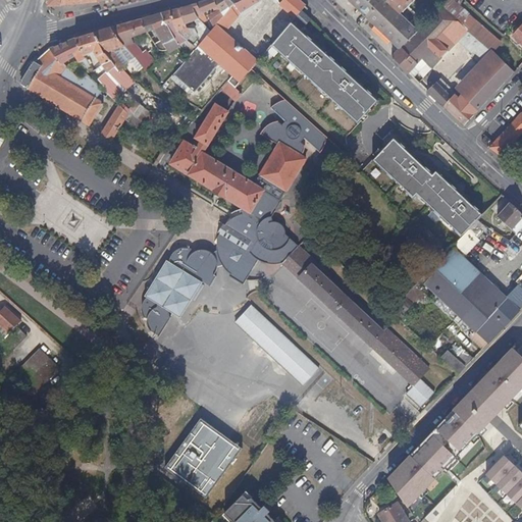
[(204,14),(216,7),(212,0),(211,0),(207,1),(193,5),(199,18),(204,14)]
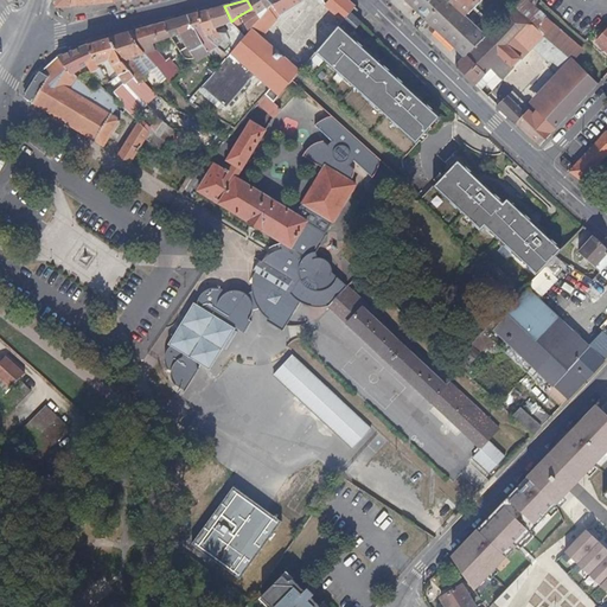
[(293,65),(260,38),(275,21),(273,17),(274,14),(275,11),(280,18),(304,2),(301,0),(267,0),(272,6),(267,12),(262,17),(260,20),(251,30),(244,38),(234,51),(231,55),(262,81),(280,97),(294,81),(299,75),(301,72),(293,65)]
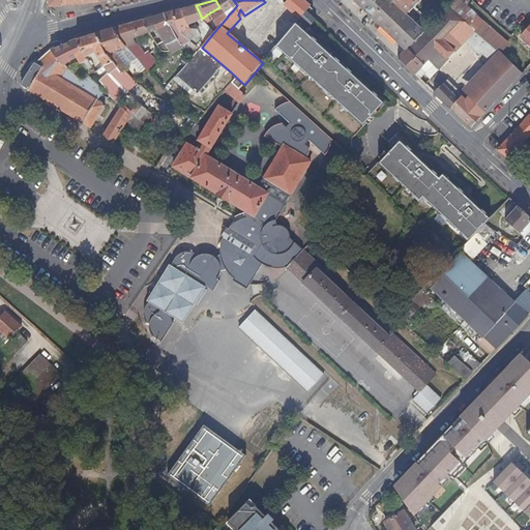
[(237,5),(233,0),(215,0),(219,7),(222,10),(224,13),(231,7),(233,10),(237,5)]
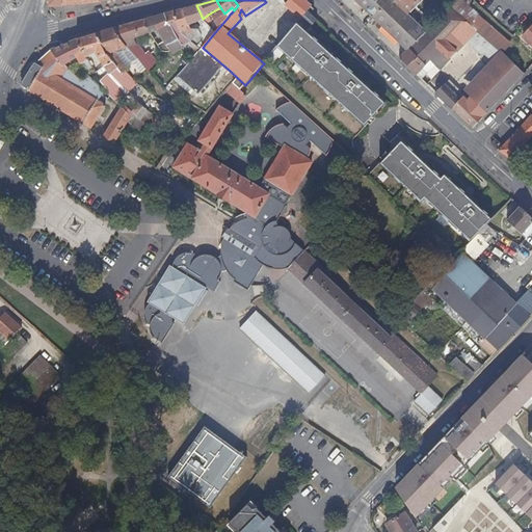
[(307,3),(303,0),(282,0),(285,4),(290,9),(298,17),(295,20),(298,22),(308,9),(311,6),(307,3)]
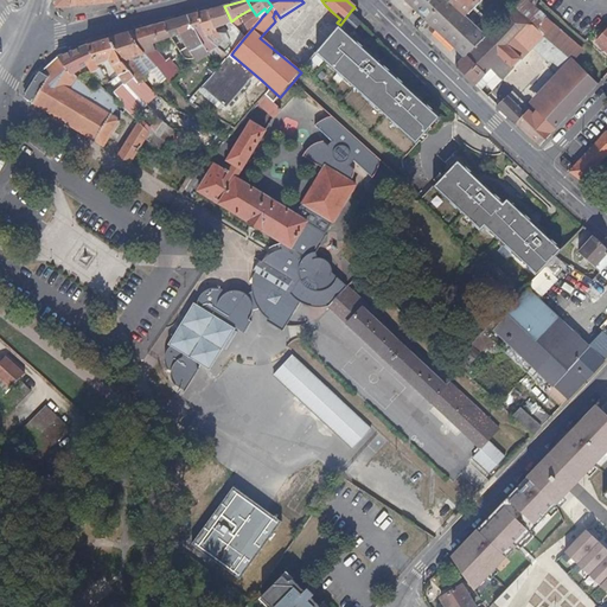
[(466,14),(479,0),(407,0),(466,56),(487,33),(466,14)]
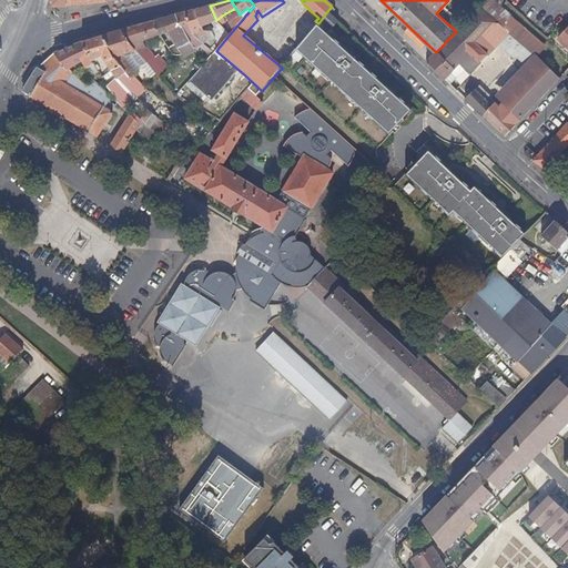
[(547,46),(496,0),(485,0),(482,4),(529,49),(537,57),(547,46)]
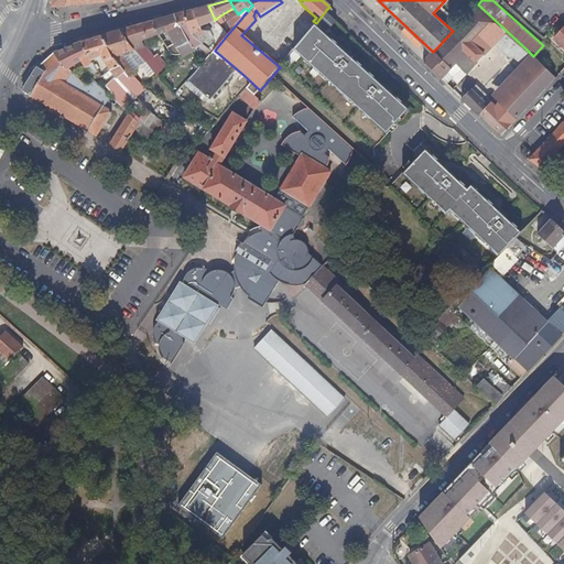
[(486,54),(498,41),(502,38),(508,43),(507,45),(517,54),(519,51),(522,53),(525,49),(478,4),(453,31),(433,52),(425,60),(443,77),(452,67),(454,69),(455,68),(458,71),(462,68),(462,69),(453,79),(458,84),(467,76),(468,74),(469,72),(476,64),(478,63),(478,61),(486,54)]
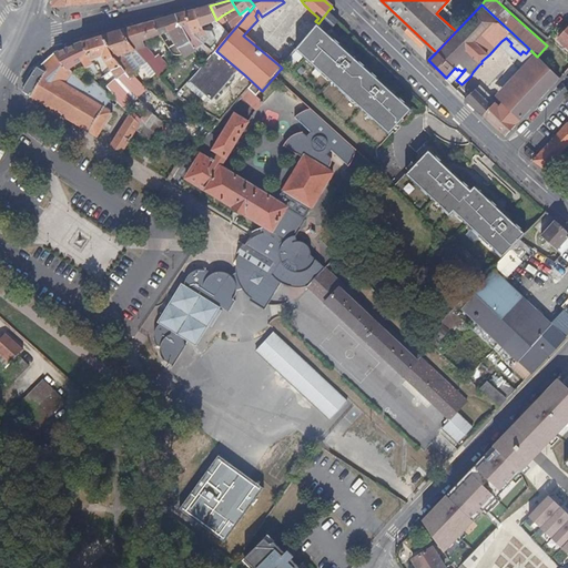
[(216,20),(210,6),(205,7),(195,11),(203,30),(217,22),(216,20)]
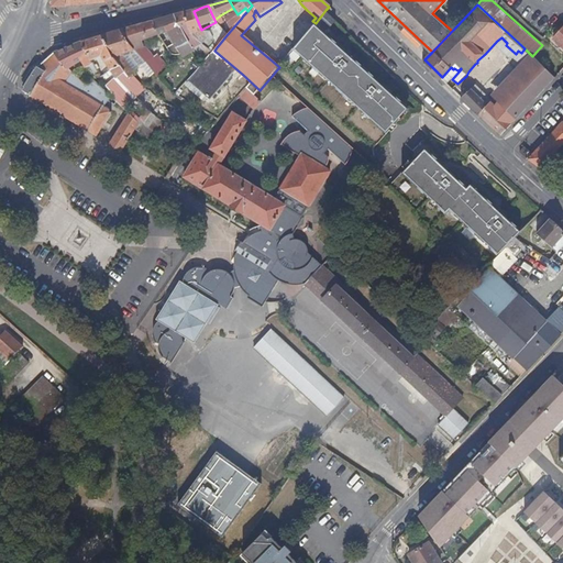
[(233,28),(241,19),(239,17),(238,14),(235,11),(233,8),(220,15),(224,24),(219,28),(227,35),(233,28)]
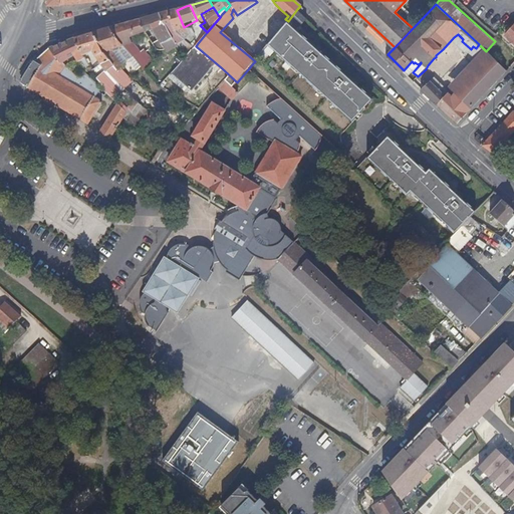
[(305,41),(307,37),(297,28),(306,18),(297,9),(288,21),(278,33),(276,35),(270,42),(277,49),(274,52),(275,52),(286,61),(286,62),(289,59),(293,64),(291,66),(299,73),(307,81),(311,77),(321,86),(317,90),(319,91),(332,102),(333,103),(335,101),(340,105),(338,107),(341,111),(353,122),(372,101),(370,99),(372,95),(360,83),(356,87),(350,82),(351,76),(347,72),(345,74),(338,68),(340,66),(328,55),(326,56),(321,51),(322,49),(317,45),(311,47),(305,41)]
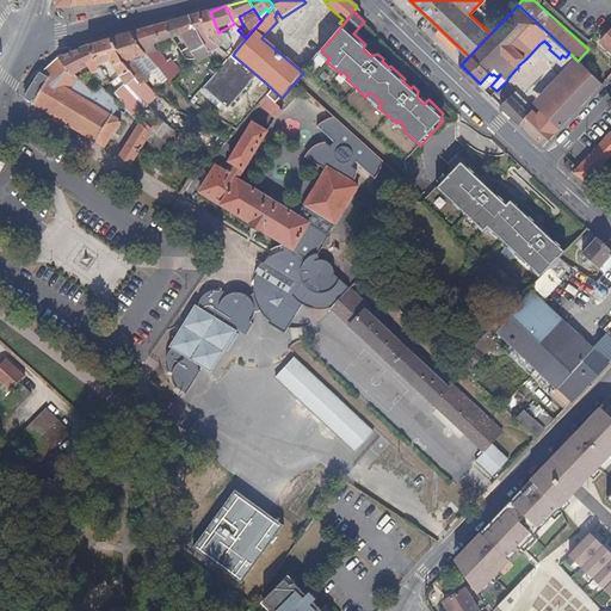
[(218,32),(210,12),(202,14),(201,14),(207,32),(211,44),(215,47),(223,51),(230,57),(233,55),(235,51),(230,41),(224,43),(222,38),(220,36),(218,32)]
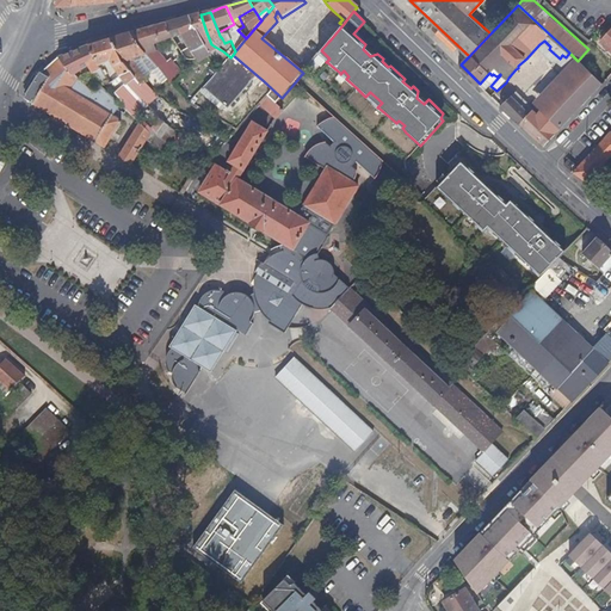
[(207,32),(201,14),(190,18),(202,42),(208,54),(209,55),(215,50),(221,55),(223,55),(229,59),(230,57),(223,51),(215,47),(211,44),(207,32)]
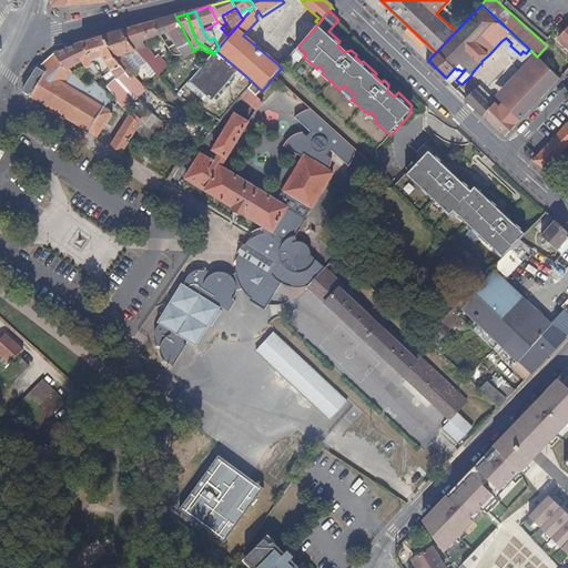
[(226,24),(222,16),(216,20),(217,22),(219,26),(221,28),(226,24)]
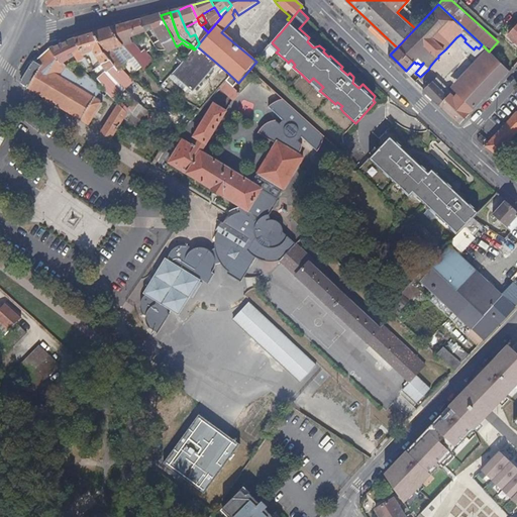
[(171,35),(161,15),(149,18),(141,21),(146,33),(153,30),(166,50),(168,55),(178,48),(177,46),(176,45),(171,35)]
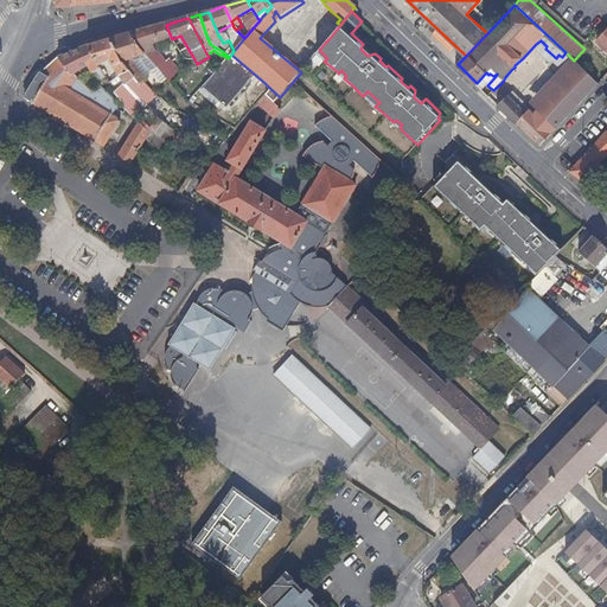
[(146,49),(172,39),(166,25),(146,30),(132,34),(145,56),(146,56),(149,53),(146,49)]
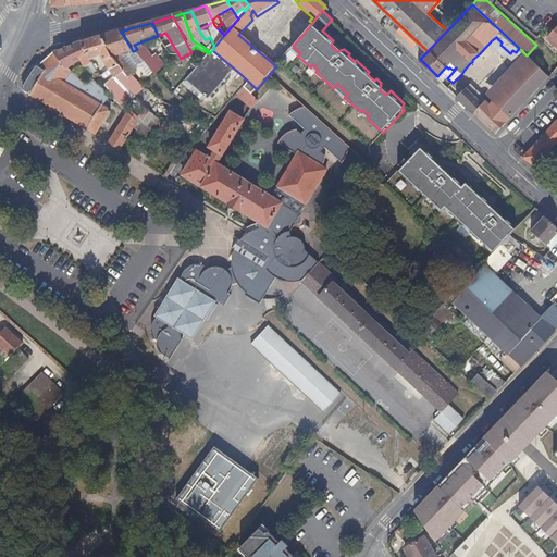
[(556,46),(556,26),(547,37),(556,46)]
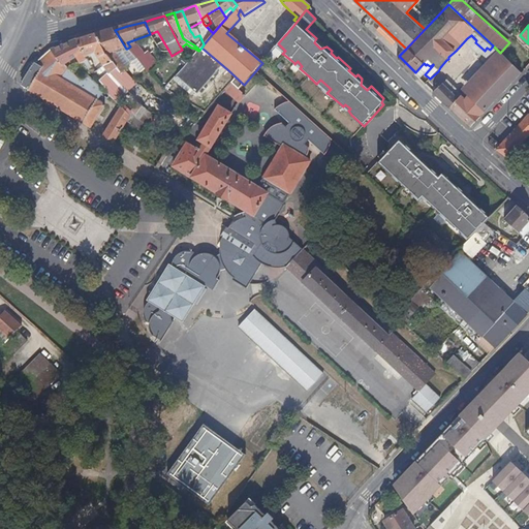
[(115,54),(126,49),(115,30),(107,32),(95,35),(99,43),(114,64),(121,74),(126,72),(127,70),(115,54)]
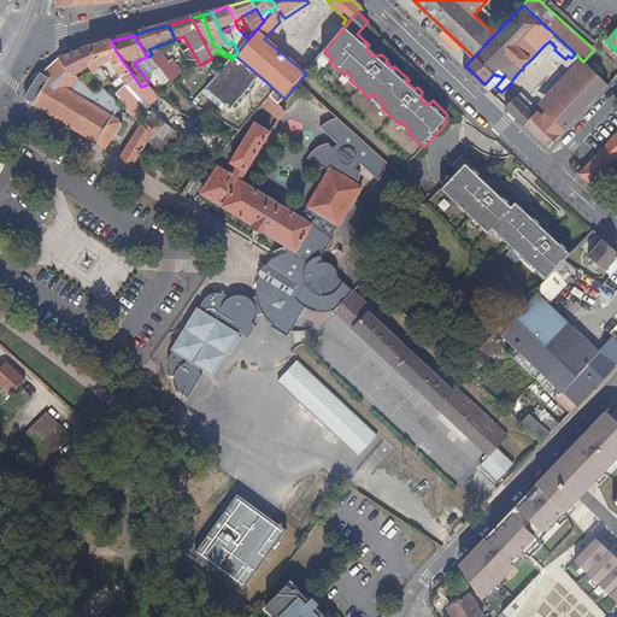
[(324,51),(331,42),(324,36),(298,66),(306,74),(311,66),(315,63),(321,54),(324,51)]
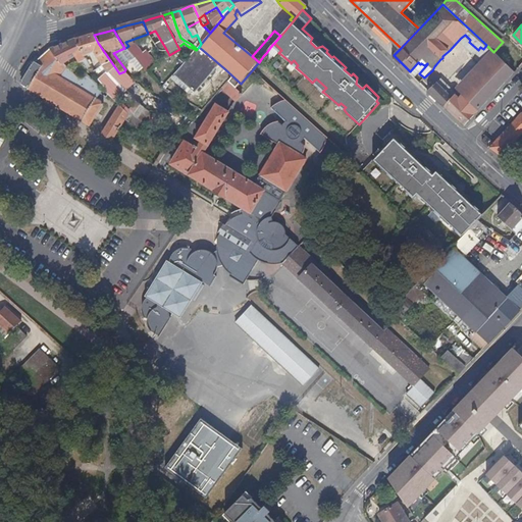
[(136,84),(124,71),(119,73),(112,63),(98,43),(94,35),(92,36),(76,40),(75,41),(86,58),(94,54),(102,67),(107,73),(100,81),(104,88),(103,90),(115,102),(118,101),(133,88),(136,84)]
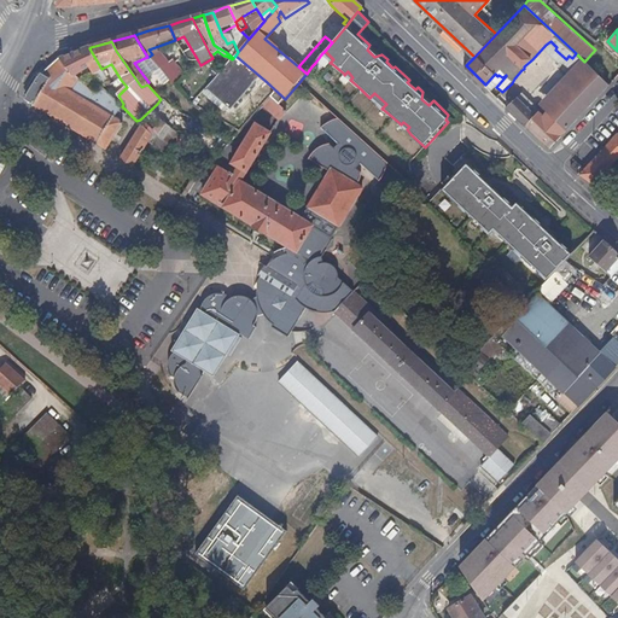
[(101,69),(89,48),(74,54),(60,59),(60,60),(73,80),(75,77),(88,68),(94,76),(103,71),(101,69)]
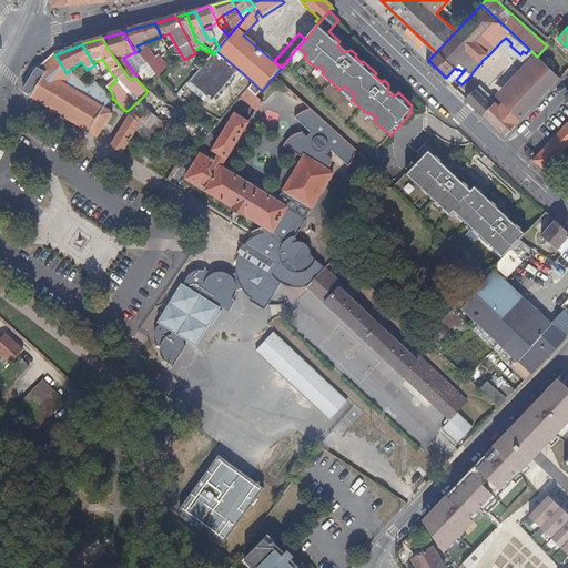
[(306,54),(298,47),(295,50),(303,58),(306,54)]
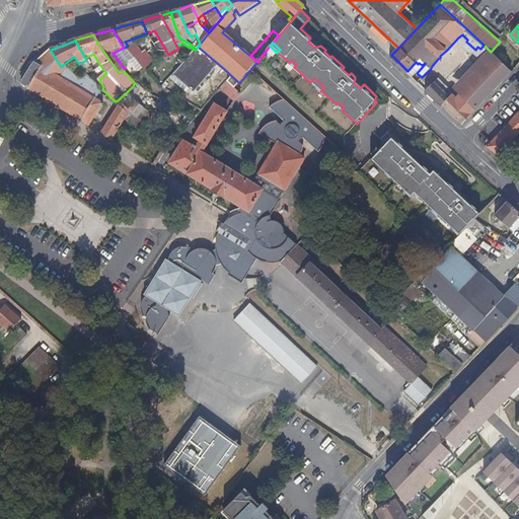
[(491,93),(512,70),(491,52),(484,45),(480,49),(477,47),(475,50),(480,56),(448,92),(450,93),(453,91),(458,96),(471,83),(479,91),(483,87),(491,93)]
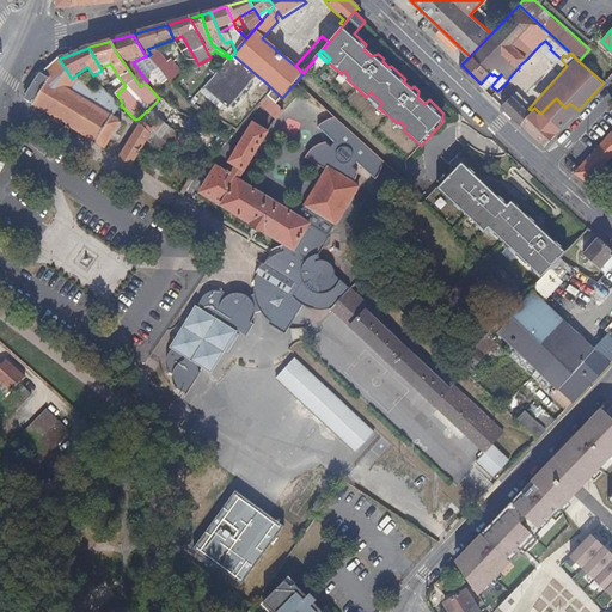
[(264,81),(233,55),(231,57),(230,59),(228,60),(251,79),(279,103),(282,98),(264,81)]
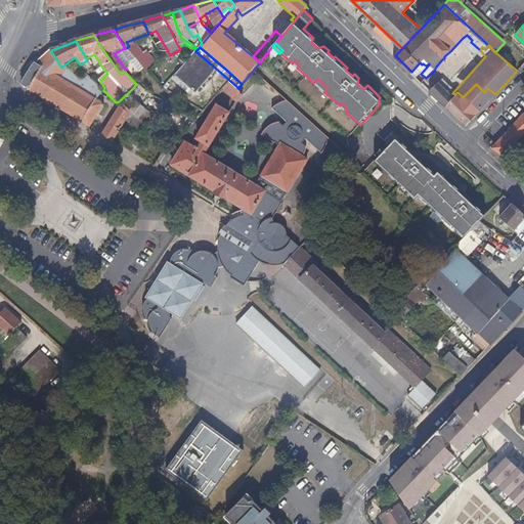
[(61,80),(66,73),(71,77),(73,75),(69,71),(63,66),(61,68),(51,51),(47,54),(39,62),(36,66),(35,66),(33,68),(29,71),(27,75),(24,80),(24,83),(24,85),(23,87),(29,90),(29,92),(31,93),(32,93),(37,95),(51,104),(70,116),(79,122),(80,123),(82,125),(84,125),(90,128),(103,105),(82,92),(61,80)]
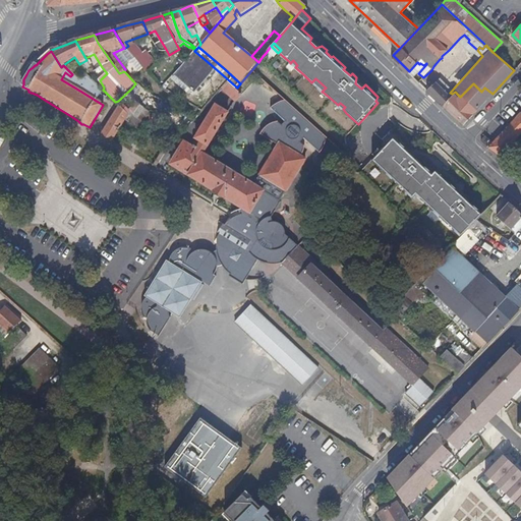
[(157,63),(151,58),(150,60),(143,53),(135,59),(138,62),(141,66),(148,72),(157,63)]
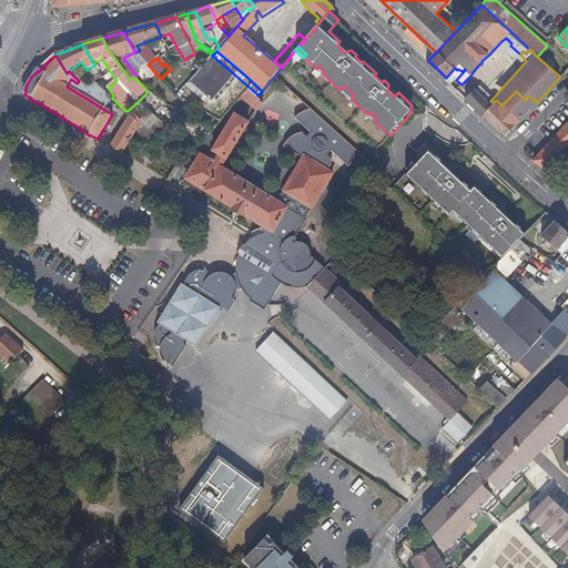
[(161,79),(154,72),(151,68),(146,71),(145,73),(161,90),(165,84),(161,79)]
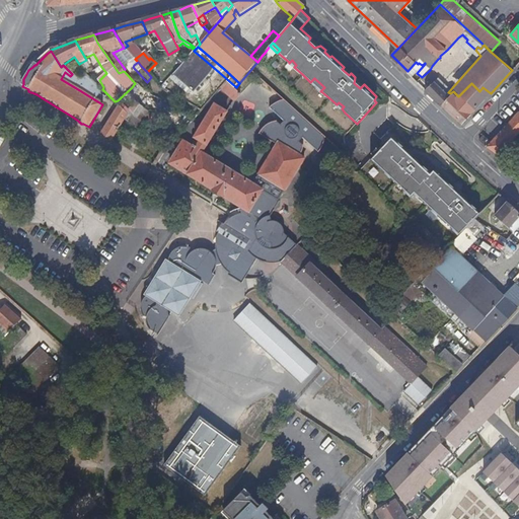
[(413,76),(420,67),(418,64),(416,62),(408,71),(413,76)]
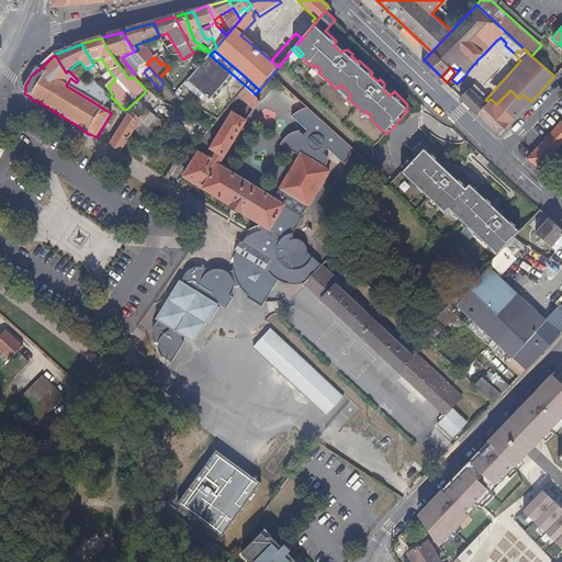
[(102,79),(97,70),(96,68),(91,70),(101,85),(104,82),(102,79)]
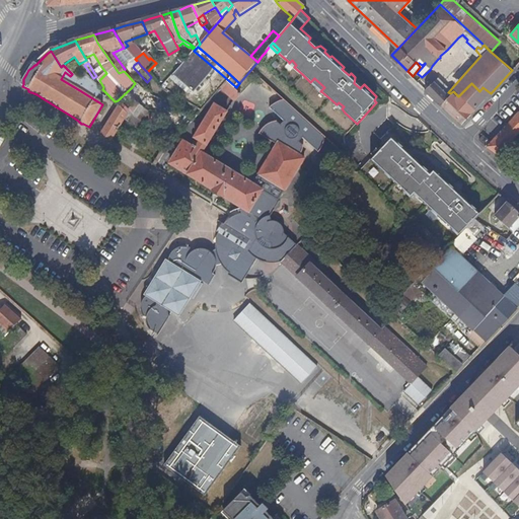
[(80,80),(85,75),(78,67),(72,74),(76,78),(80,81),(80,80)]
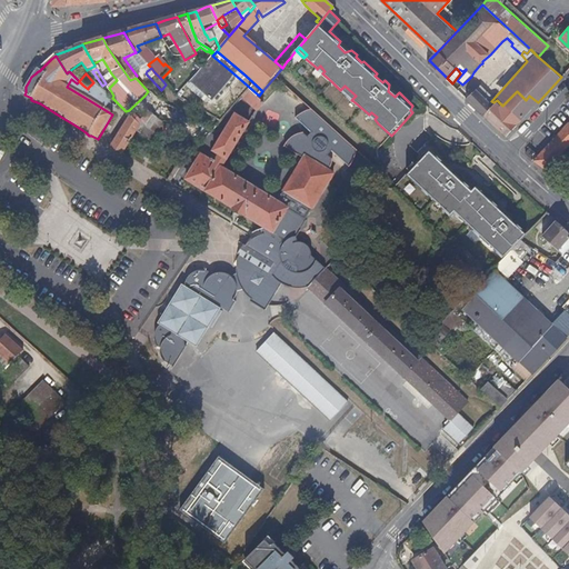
[(109,88),(117,80),(111,73),(103,80),(106,83),(109,88)]
